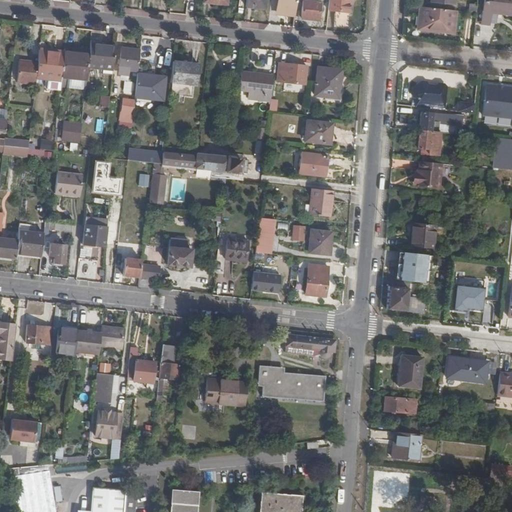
[(246,0),(246,6),(265,8),(265,0),(246,0)]
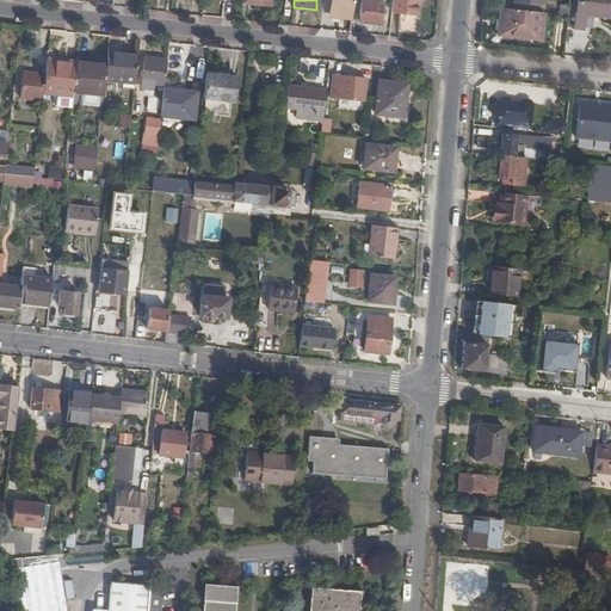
[(356,1),(352,19),(382,23),(384,1),(371,0),(363,0),(363,1),(356,1)]
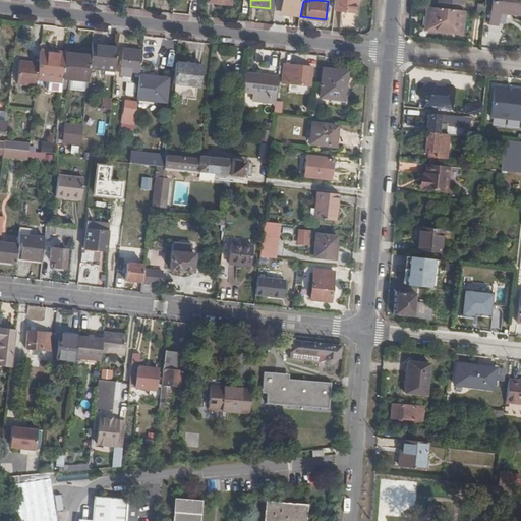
[(503,12),(512,13),(513,0),(494,0),(491,24),(501,25),(503,12)]
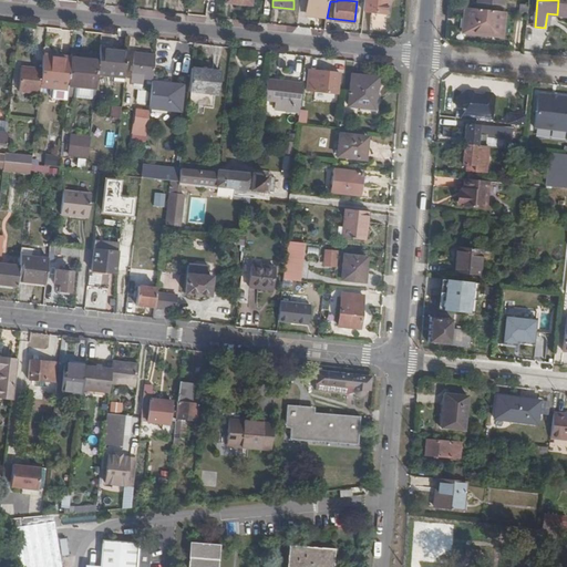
[(566,0),(558,0),(557,14),(566,14),(566,0)]
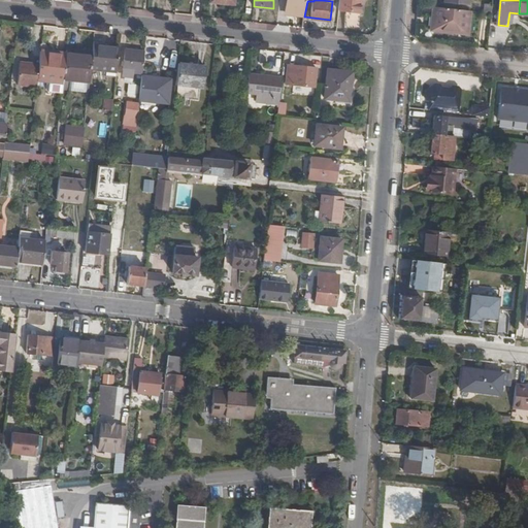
[(493,14),(494,6),(486,5),(486,13),(493,14)]
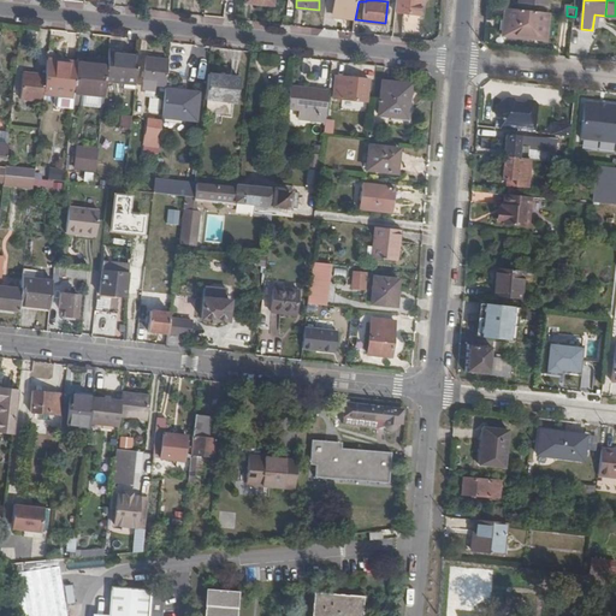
[(548,13),(510,9),(509,23),(505,23),(504,31),(508,35),(545,39),(548,13)]
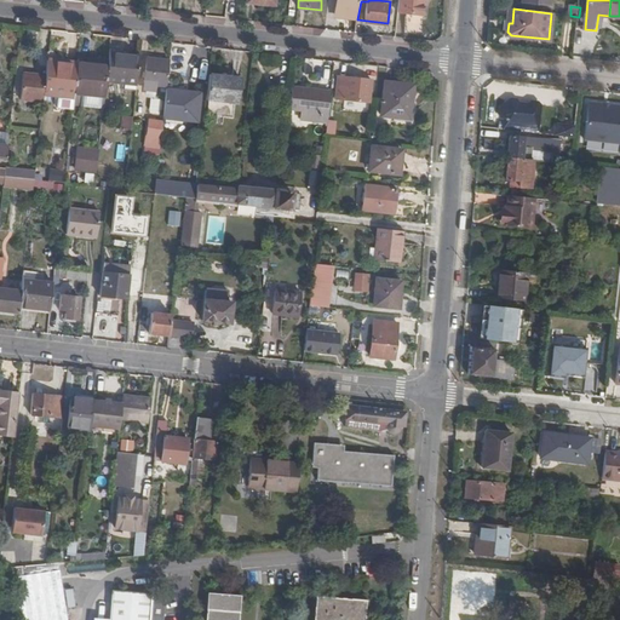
[(114,55),(109,53),(109,61),(107,79),(126,81),(126,78),(137,79),(141,55),(115,52),(114,55)]
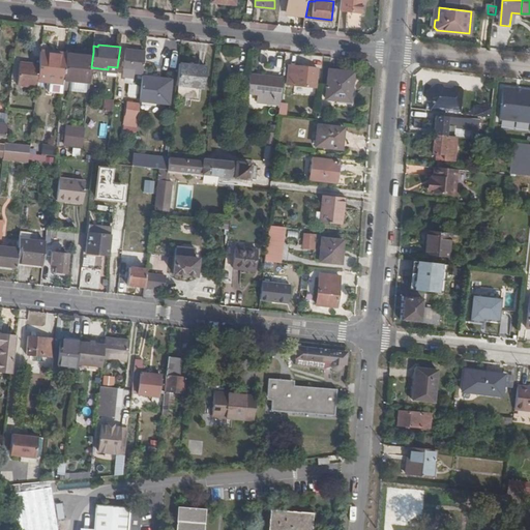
[(144,71),(146,51),(126,48),(123,69),(136,70),(144,71)]
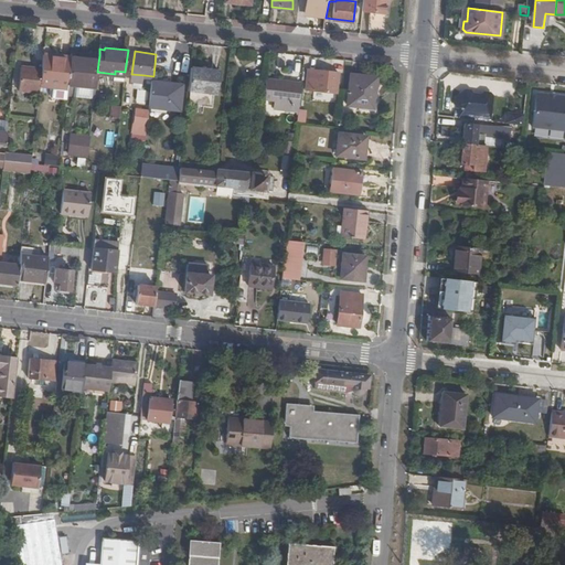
[(40,84),(67,87),(68,85),(71,57),(55,56),(55,54),(43,53),(43,59),(42,67),(40,84)]
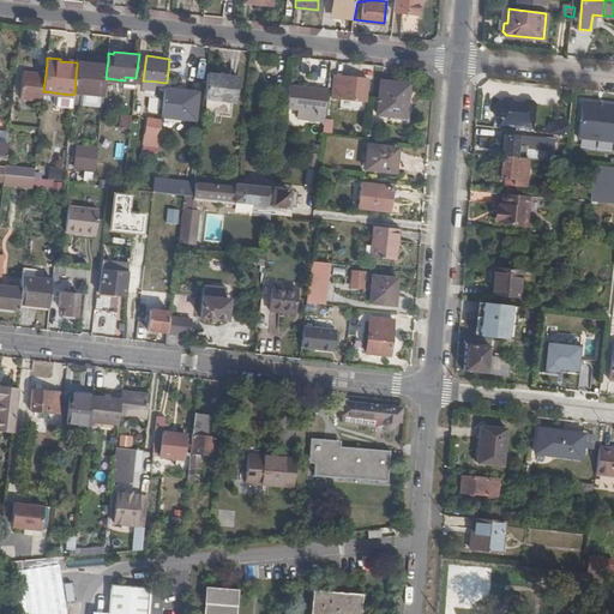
[(94,62),(78,60),(77,62),(74,92),(103,96),(106,78),(108,60),(94,59),(94,62)]
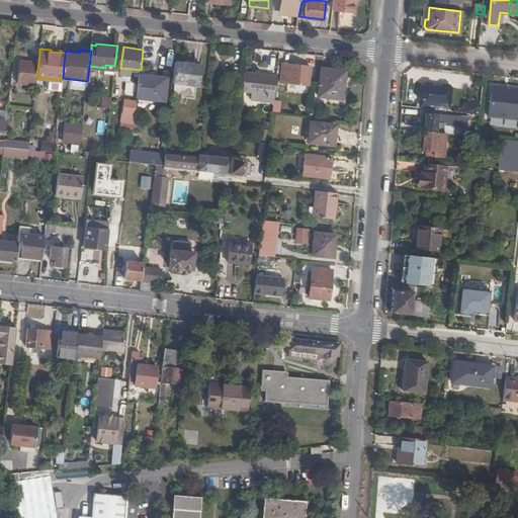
[(17,82),(35,84),(36,77),(38,62),(20,60),(17,82)]
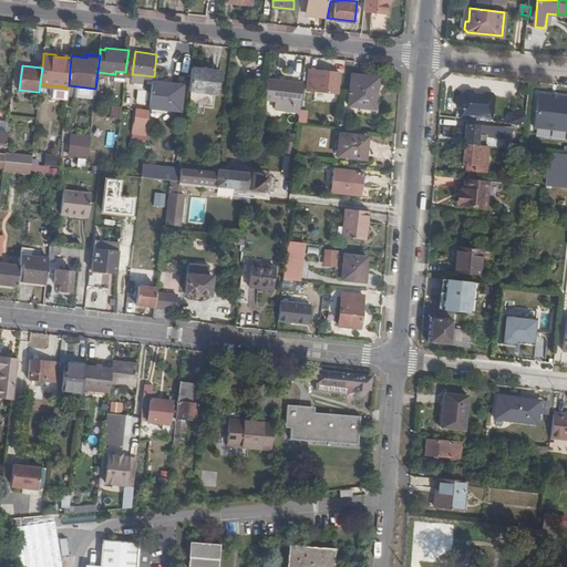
[(220,70),(191,66),(189,90),(218,92),(220,70)]
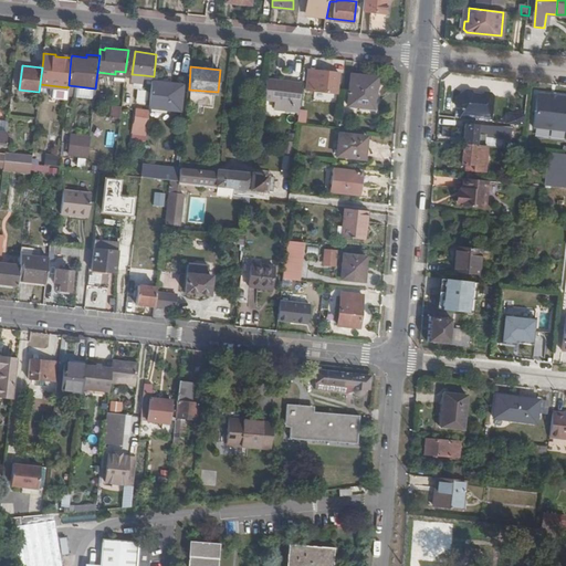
[(306,88),(337,92),(338,71),(308,69),(306,88)]
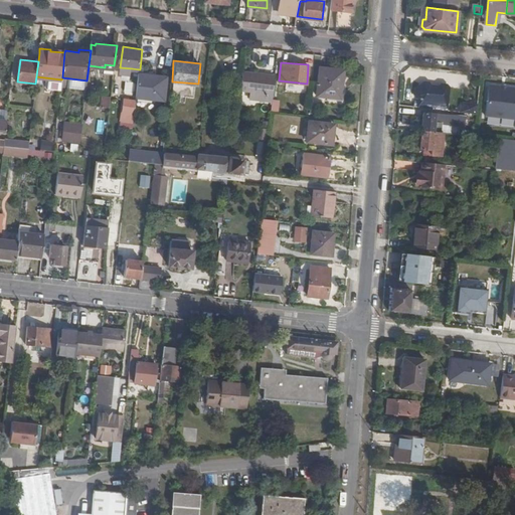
[(316,95),(340,98),(344,69),(319,67),(316,95)]
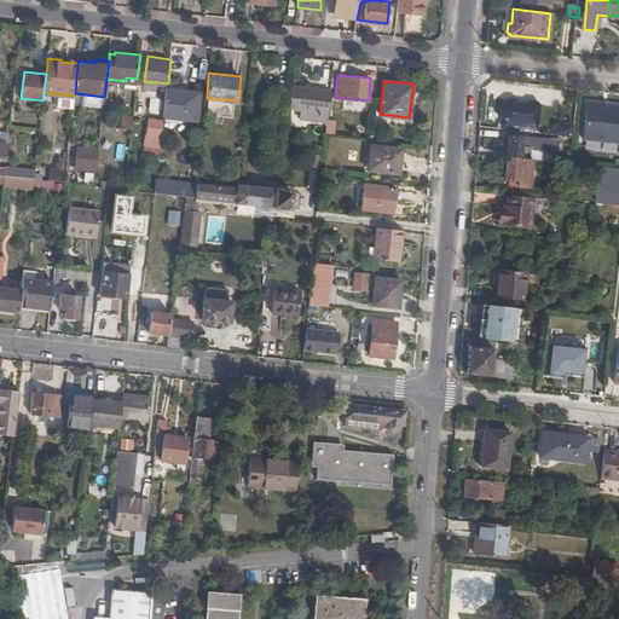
[(328,111),(330,90),(293,86),(290,108),(328,111)]
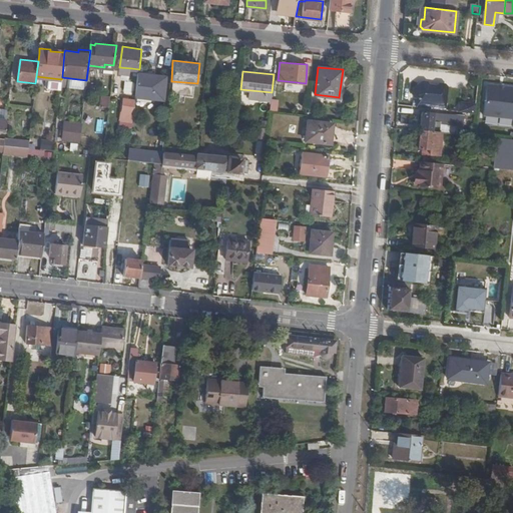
[(138,73),(135,94),(162,97),(164,76),(138,73)]
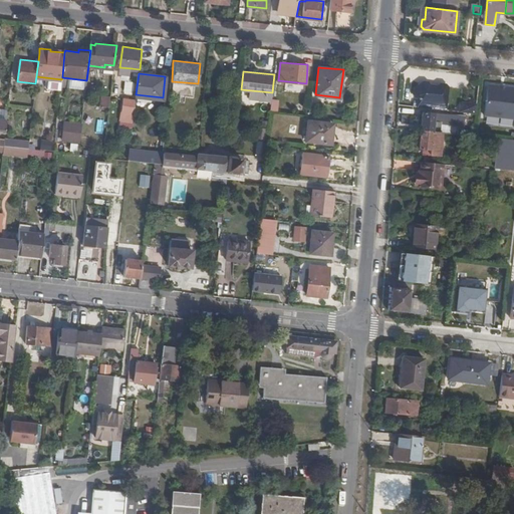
[(429,82),(423,81),(418,87),(417,95),(421,96),(420,105),(447,109),(450,85),(441,84),(439,86),(438,91),(430,90),(431,85),(429,82)]
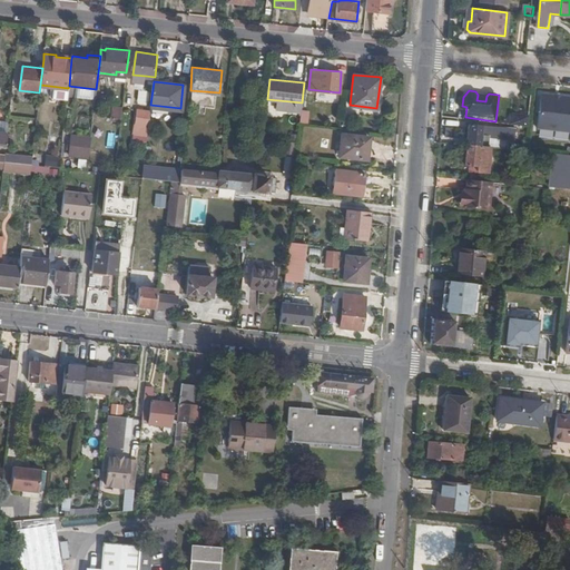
[(569,96),(543,94),(539,127),(569,130),(569,96)]
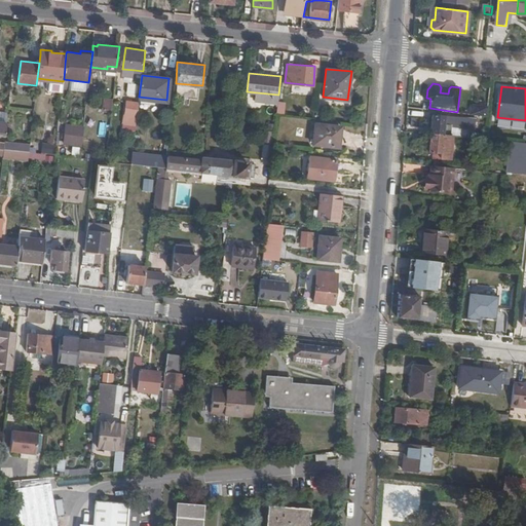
[(103,108),(110,108),(111,97),(104,97),(103,108)]
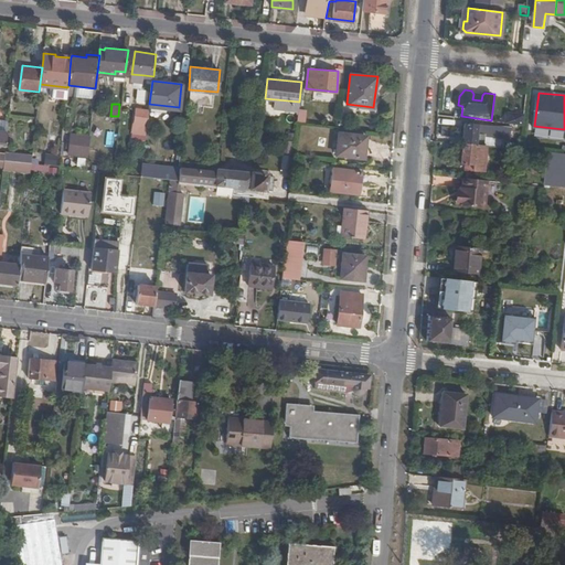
[(147,124),(149,109),(136,107),(134,123),(131,139),(146,140),(147,124)]
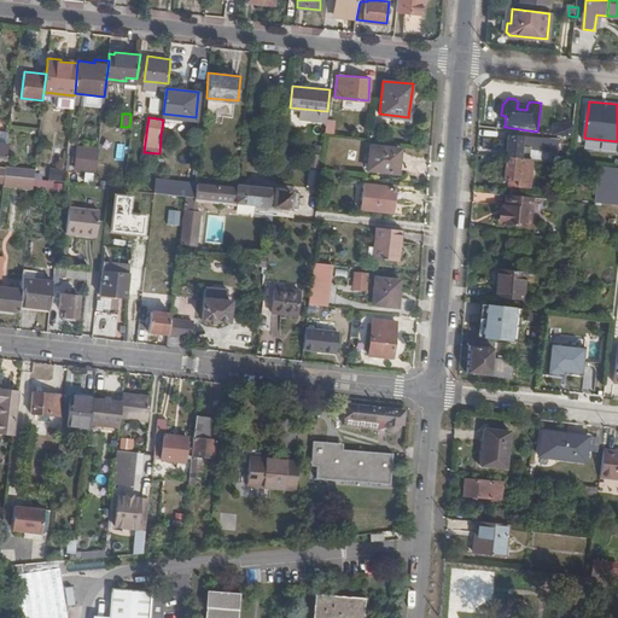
[(553,122),(552,133),(569,136),(571,126),(553,122)]
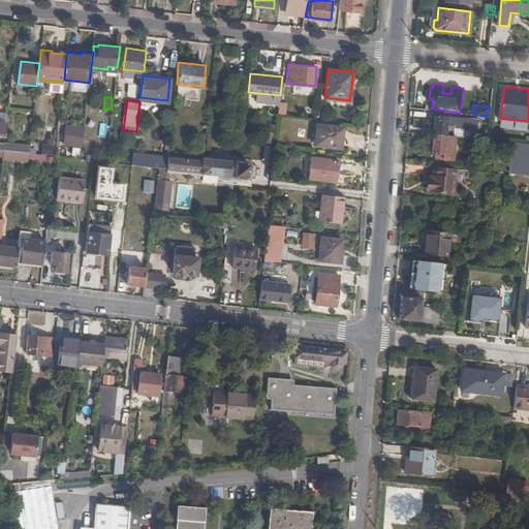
[(437,115),(434,133),(456,135),(457,125),(464,126),(464,136),(477,138),(478,119),(437,115)]
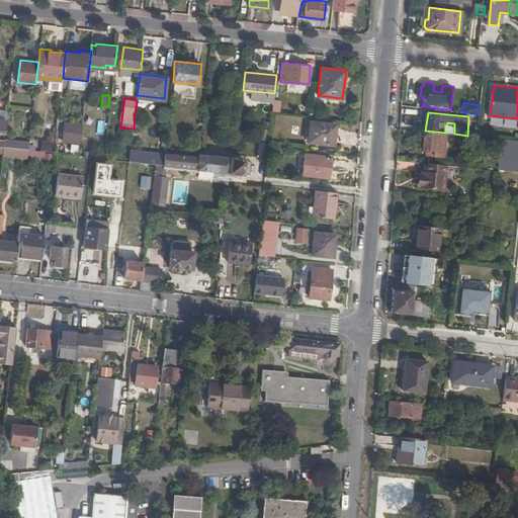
[(309,141),(334,143),(336,124),(311,121),(309,141)]
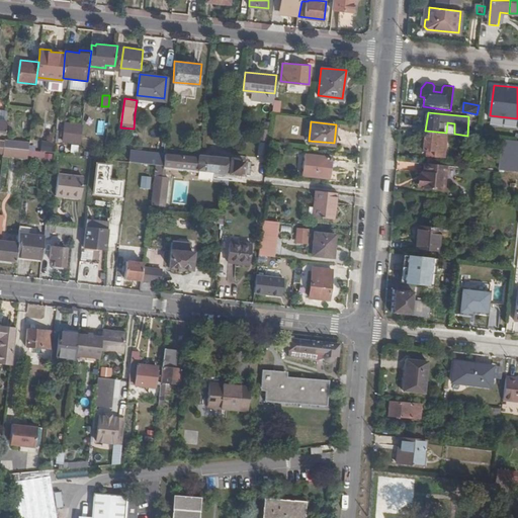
[(75,145),(80,145),(82,125),(65,123),(63,141),(75,143),(75,145)]
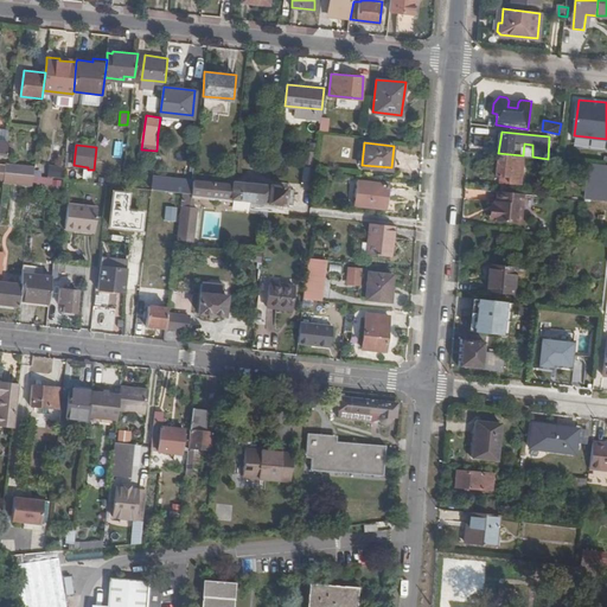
[(523,155),(498,153),(496,174),(502,174),(502,180),(521,183),(524,155),(523,155)]
